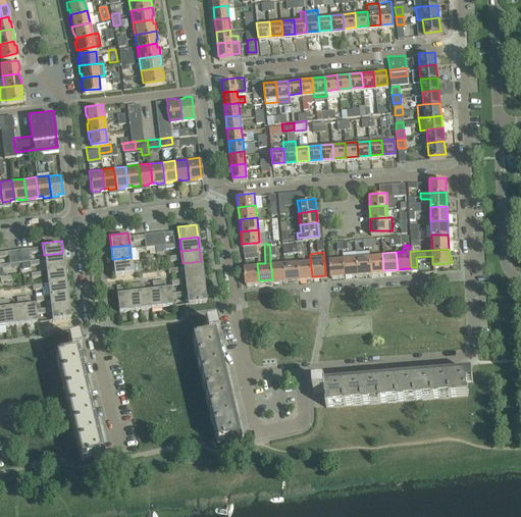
[(63,265),(62,253),(44,255),(45,267),(63,265)]
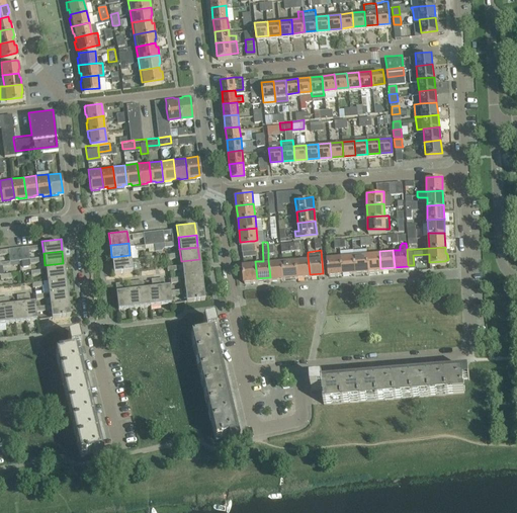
[(367,269),(380,268),(379,251),(366,252),(367,269)]
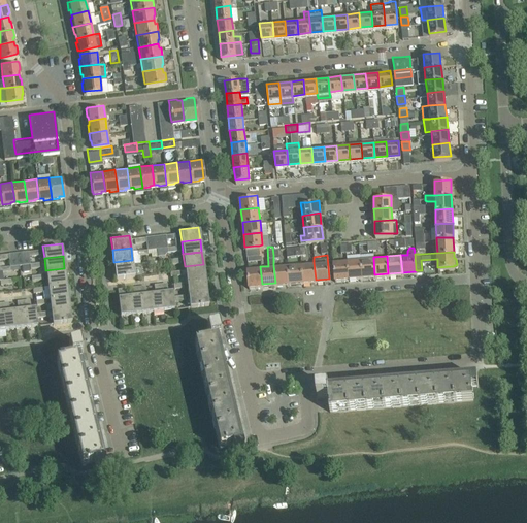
[(373,257),(360,258),(361,275),(374,274),(373,257)]
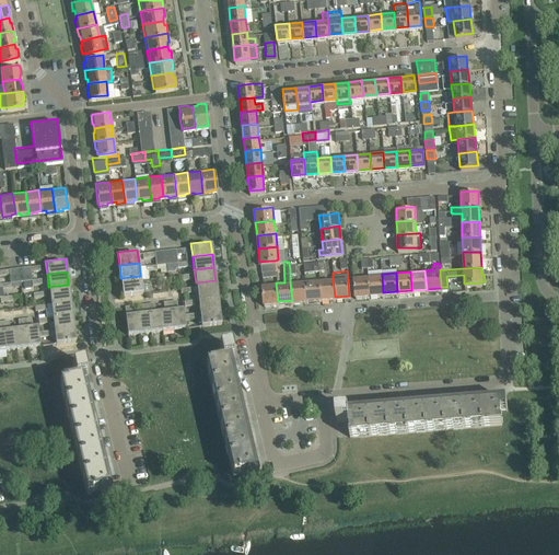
[(382,274),(368,276),(369,293),(383,292),(382,274)]
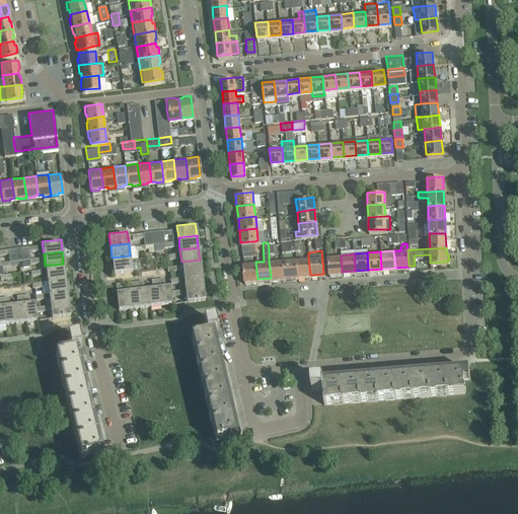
[(132,268),(130,255),(112,258),(113,270),(132,268)]
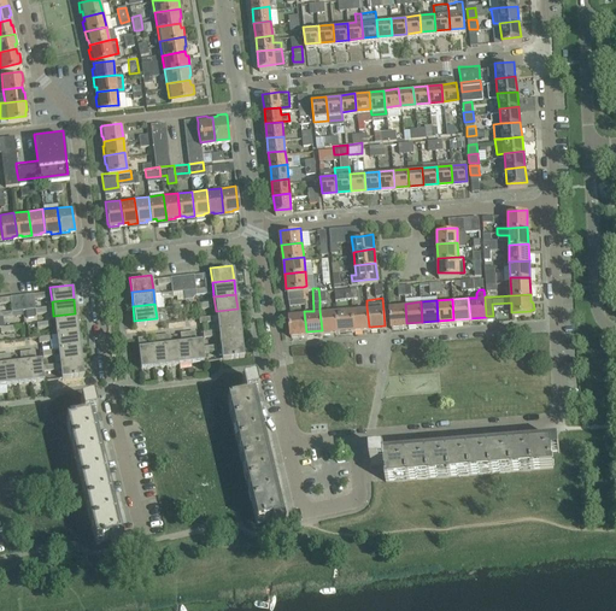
[(338,329),(353,328),(351,307),(351,304),(335,305),(335,309),(338,329)]
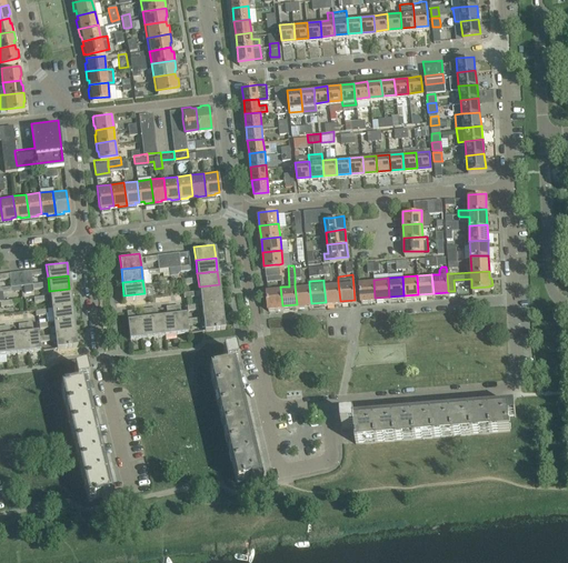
[(360,299),(375,298),(374,280),(359,281),(360,299)]
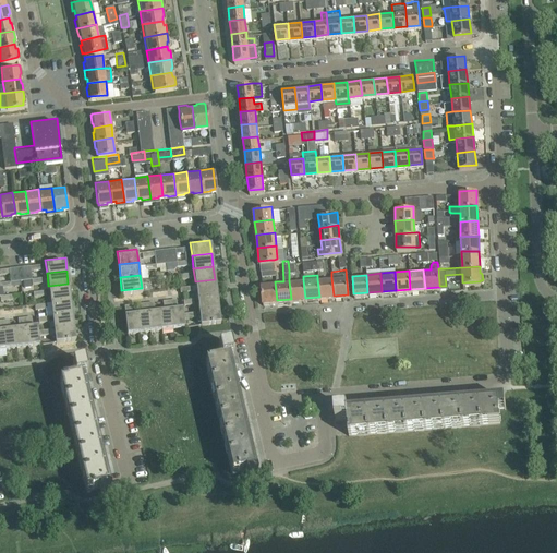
[(319,297),(334,296),(331,277),(317,278),(319,297)]
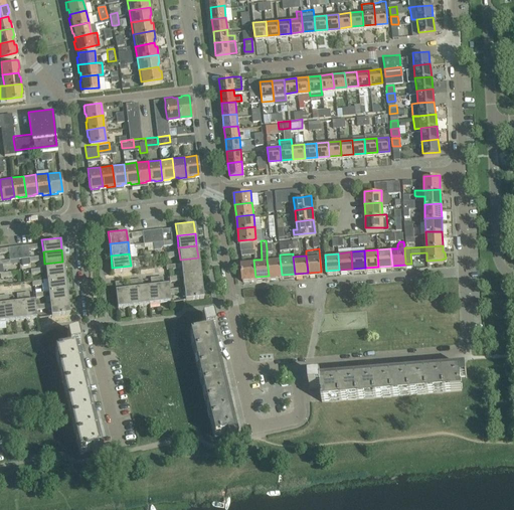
[(181,272),(199,270),(198,258),(180,260),(181,272)]
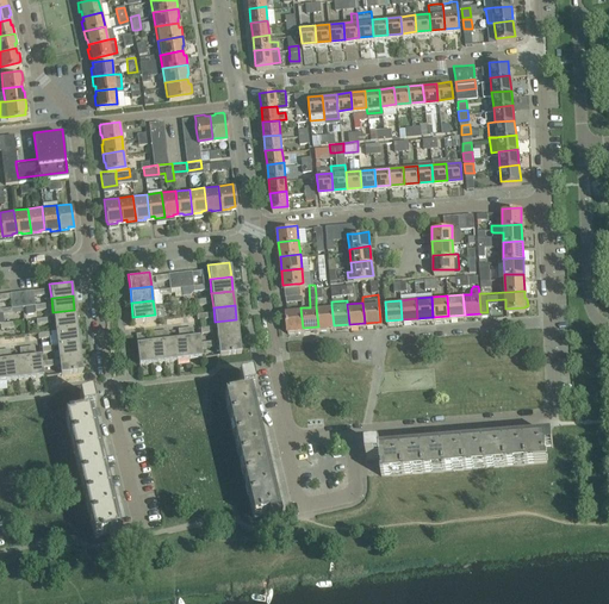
[(318,327),(334,325),(331,305),(316,306),(318,327)]
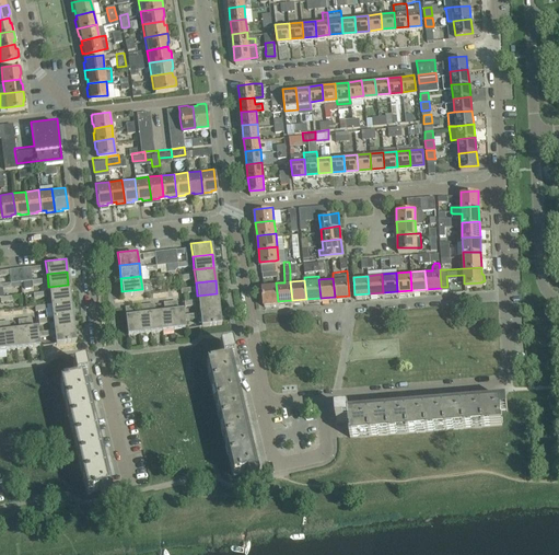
[(263,302),(278,301),(276,282),(261,285),(263,302)]
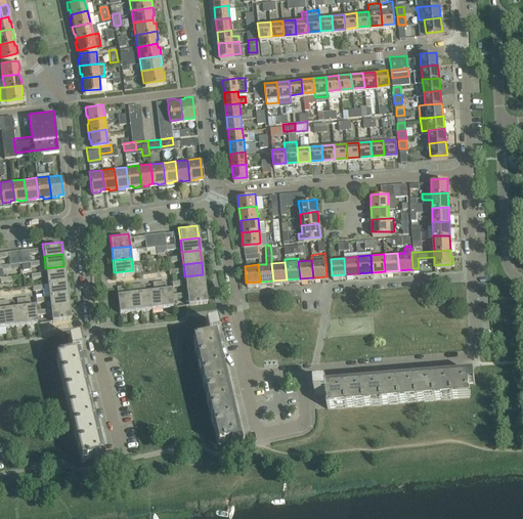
[(66,278),(63,266),(45,268),(47,280),(66,278)]
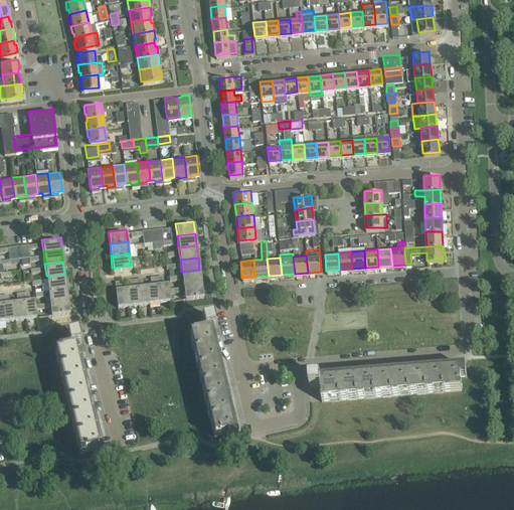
[(181,272),(183,284),(201,282),(199,270),(181,272)]
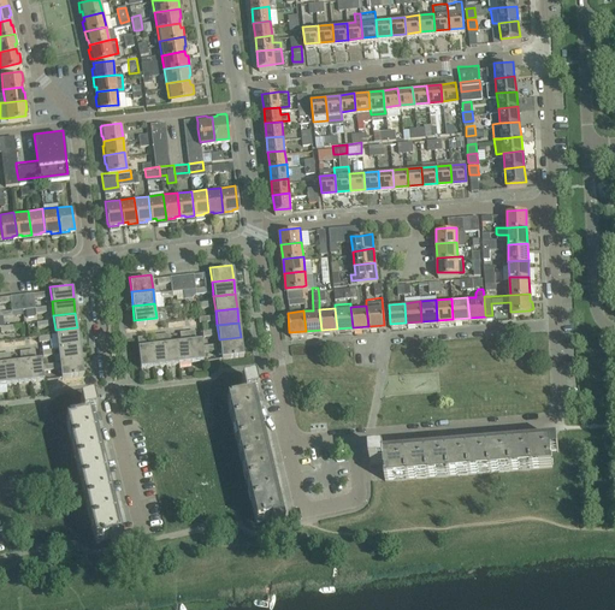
[(177,359),(190,357),(188,337),(185,326),(178,327),(179,336),(182,336),(182,338),(175,339),(177,359)]
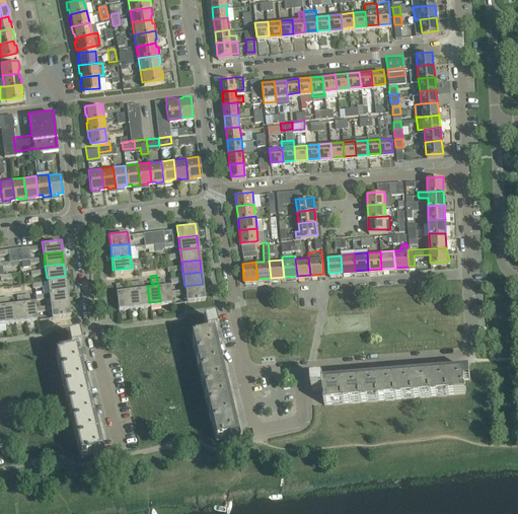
[(156,275),(158,284),(160,301),(170,300),(169,292),(169,288),(168,283),(162,284),(162,282),(163,282),(163,275),(156,275)]
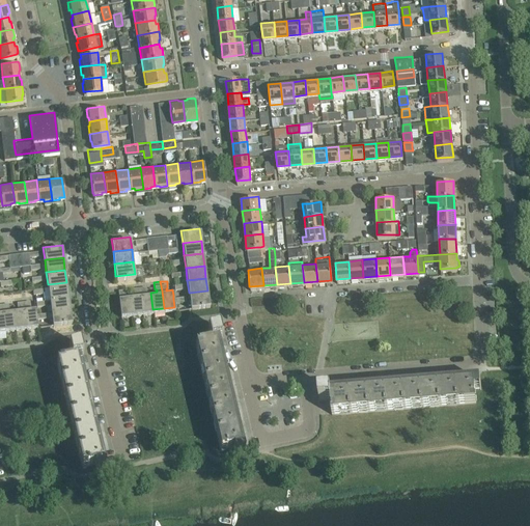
[(49,297),(67,295),(66,282),(48,284),(49,297)]
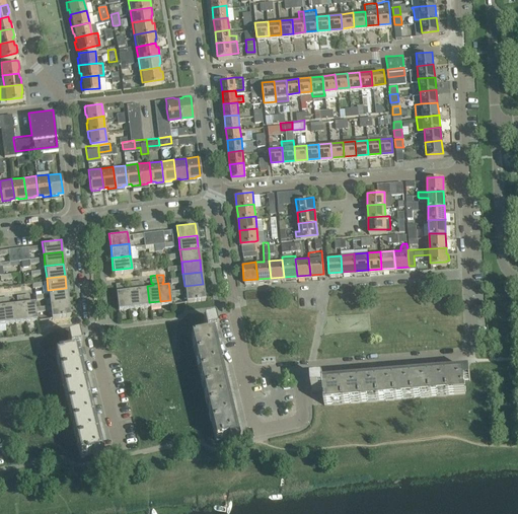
[(149,302),(147,286),(141,286),(141,284),(143,284),(142,277),(136,278),(139,304),(149,302)]
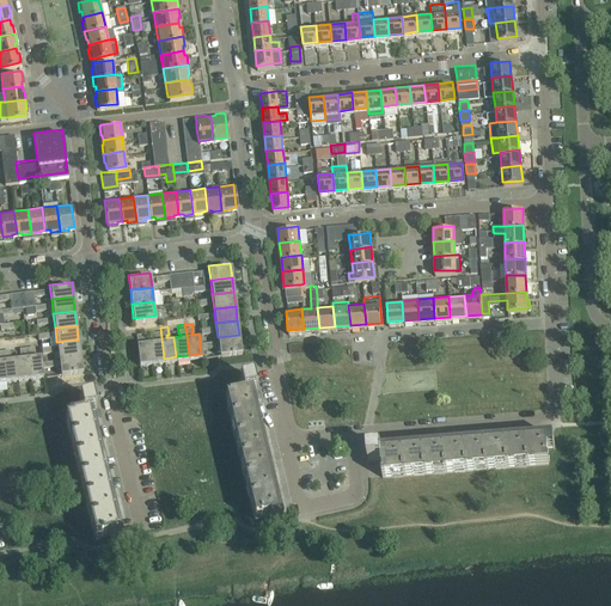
[(151,360),(164,359),(160,328),(153,329),(153,337),(156,336),(156,338),(148,340),(151,360)]
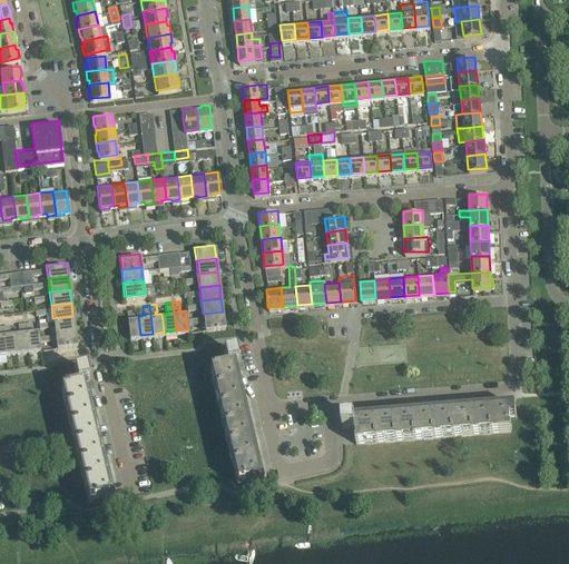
[(127,317),(129,336),(140,335),(138,316),(131,317),(131,315),(134,315),(133,307),(126,307),(127,317)]
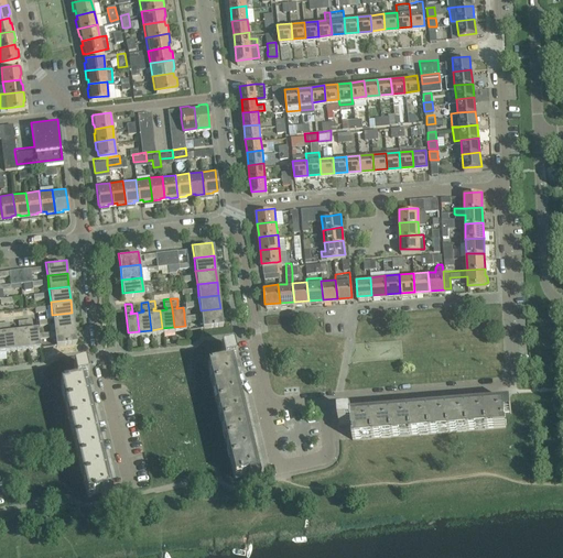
[(201,310),(202,324),(222,321),(220,308),(201,310)]
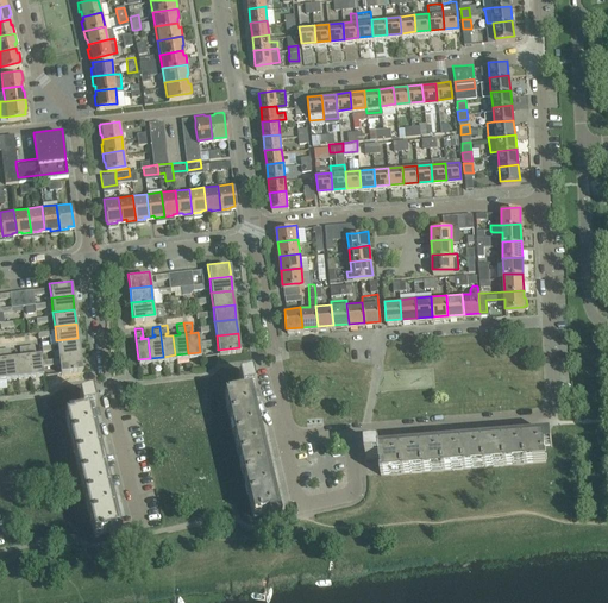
[(80,352),(77,338),(56,340),(58,355),(80,352)]
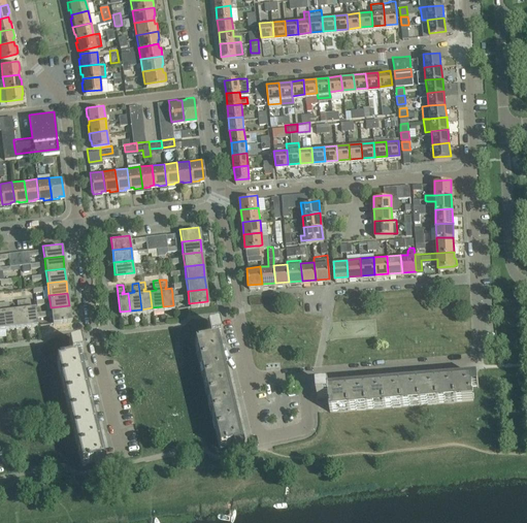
[(36,322),(35,314),(35,308),(34,304),(28,305),(24,305),(26,323),(36,322)]
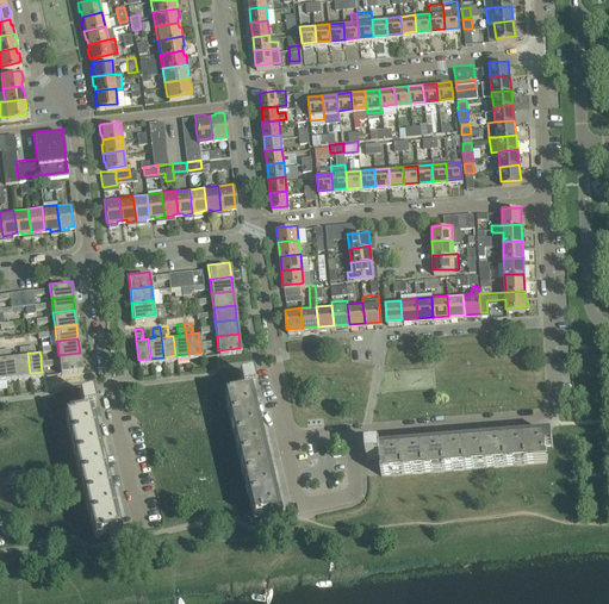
[(17,374),(30,373),(28,353),(22,354),(14,354),(17,374)]
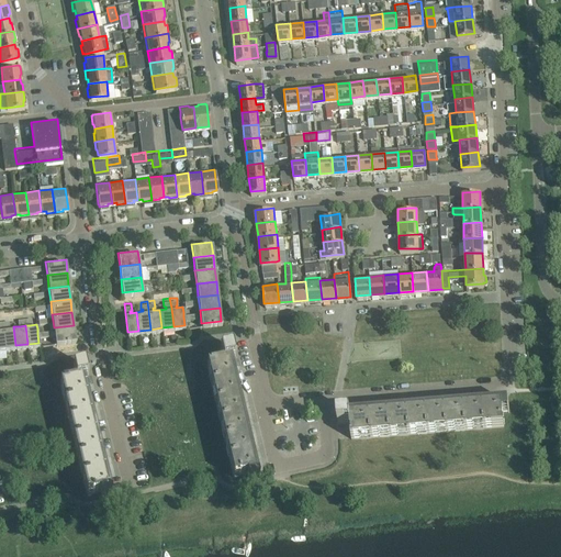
[(54,327),(55,341),(75,338),(74,325),(54,327)]
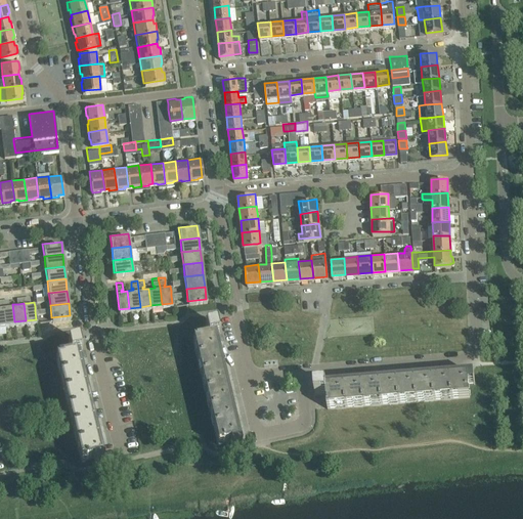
[(4,323),(14,321),(12,304),(6,305),(2,306),(4,323)]
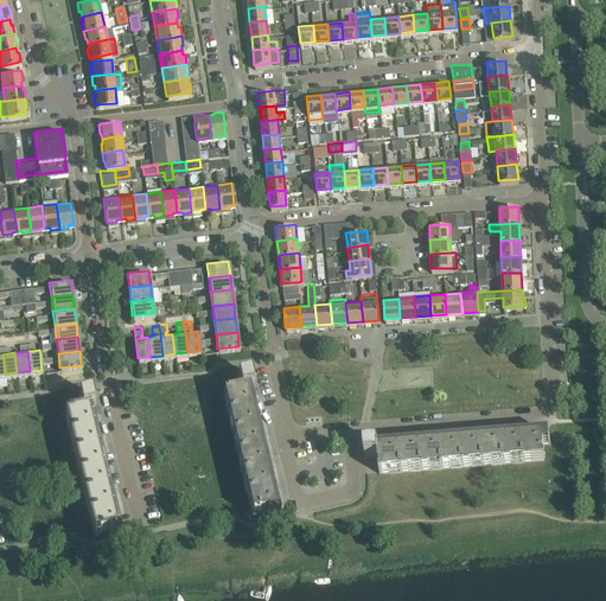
[(254,391),(249,370),(249,369),(236,372),(240,385),(222,389),(250,510),(266,506),(267,513),(275,511),(248,394),(254,391)]
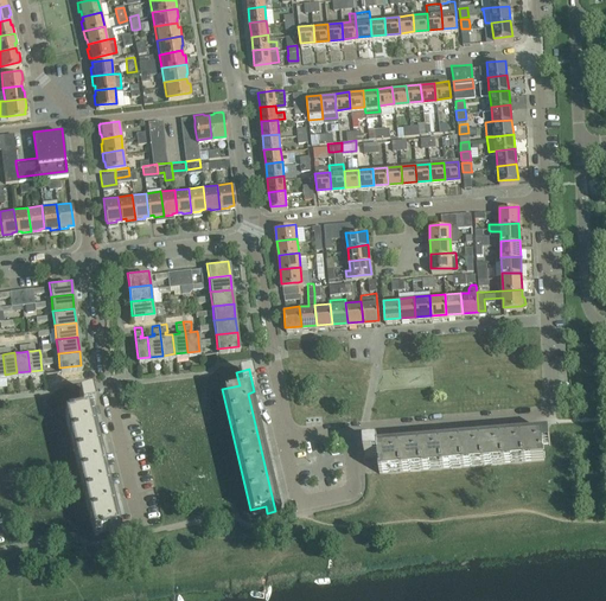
[(95,411),(90,390),(90,389),(77,391),(81,404),(63,408),(93,529),(108,525),(109,532),(117,531),(89,413),(95,411)]
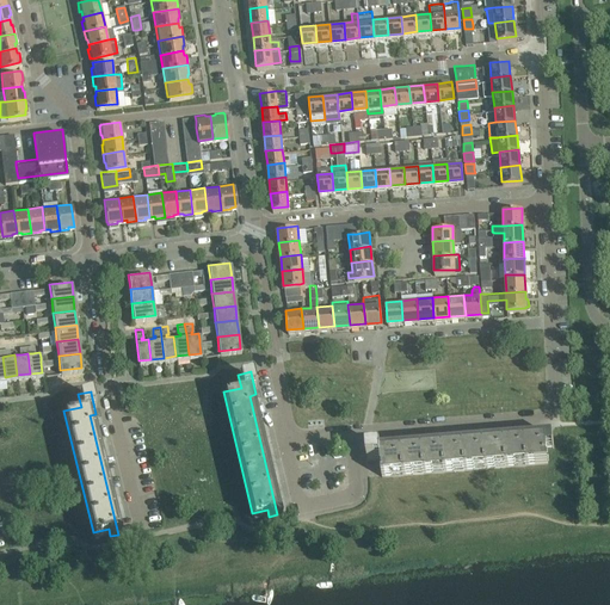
[(380,455),(381,471),(547,458),(546,443),(553,443),(552,434),(389,448),(388,440),(365,443),(367,456),(380,455)]
